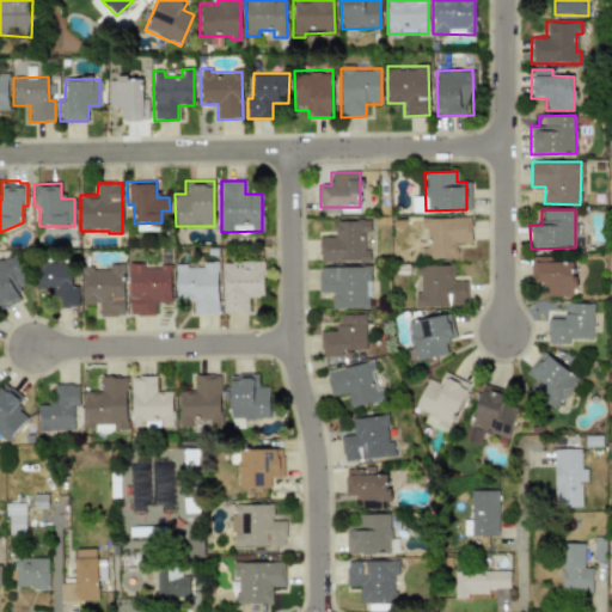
[(454,257),(454,243),(470,243),(470,218),(421,219),(421,230),(426,228),(426,245),(421,245),(421,258),(454,257)]
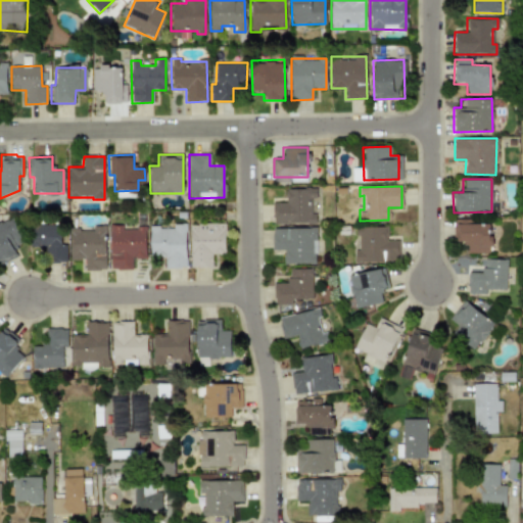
[(273,225),(315,224),(315,215),(312,215),(311,198),(316,198),(316,188),(285,189),(285,203),(273,203),(273,225)]
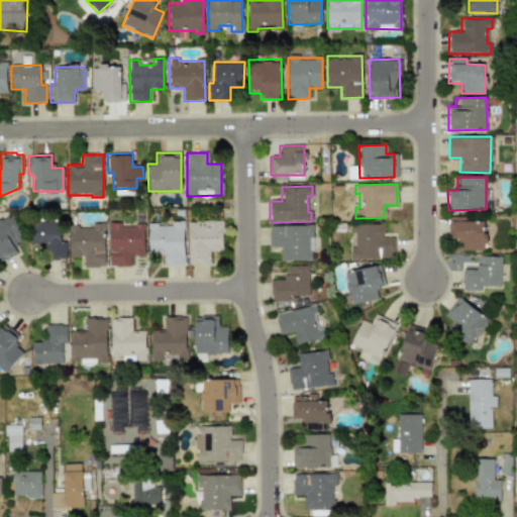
[(0,212),(0,262),(18,253),(14,244),(25,239),(11,208),(0,212)]
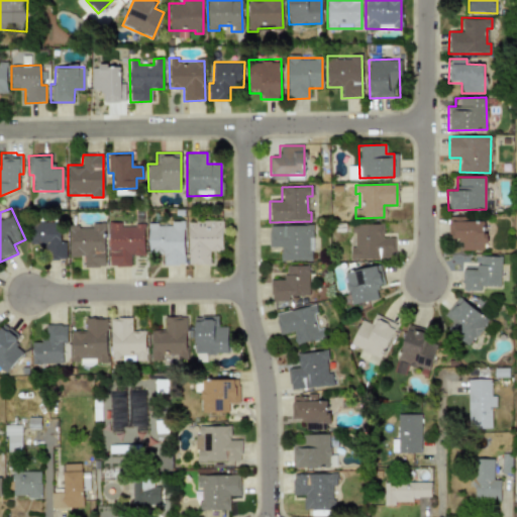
[(485,220),(468,220),(468,217),(449,217),(449,238),(461,238),(461,249),(485,249),(485,220)]
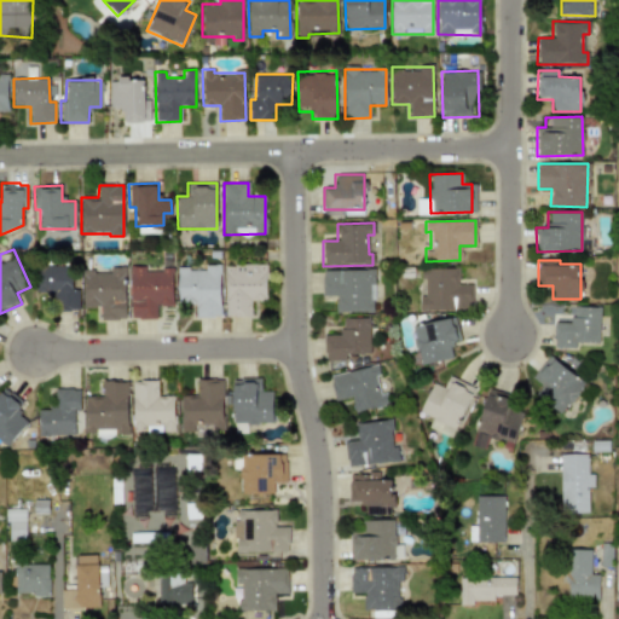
[(226,316),(250,316),(250,300),(266,300),(266,264),(224,265),(226,316)]
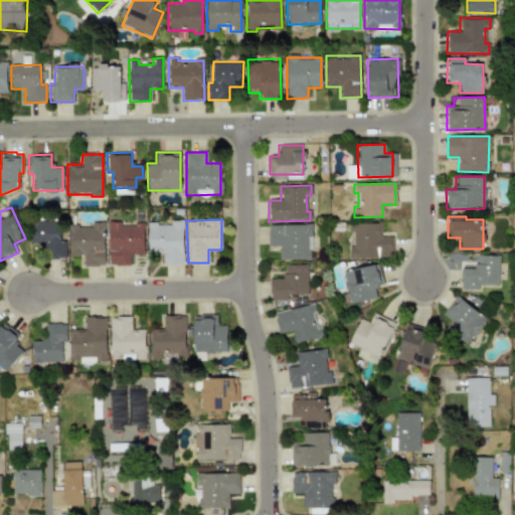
[(64,258),(63,220),(30,221),(30,244),(46,244),(47,259),(64,258)]
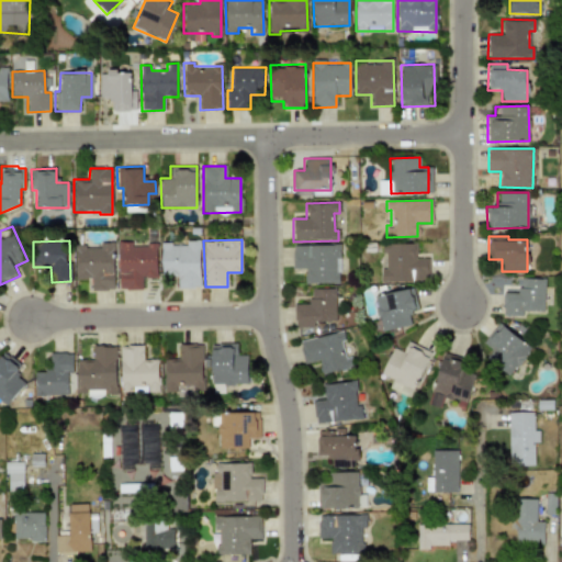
[(201,287),(199,240),(187,240),(187,243),(160,244),(161,277),(177,277),(178,288),(201,287)]
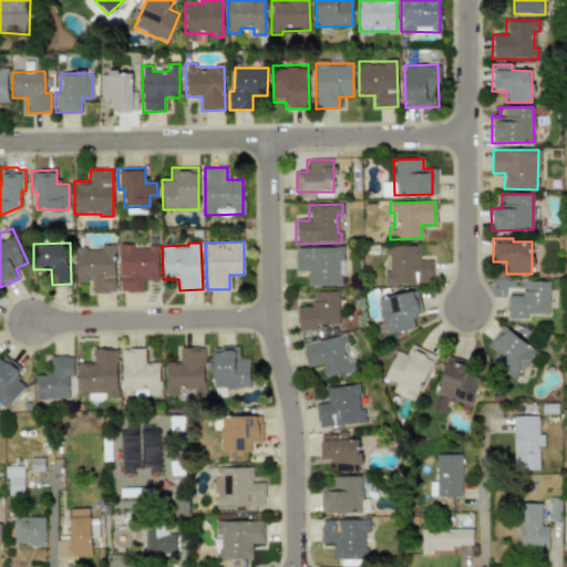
[(120,292),(143,291),(143,280),(158,280),(157,246),(133,247),(132,244),(119,244),(120,292)]
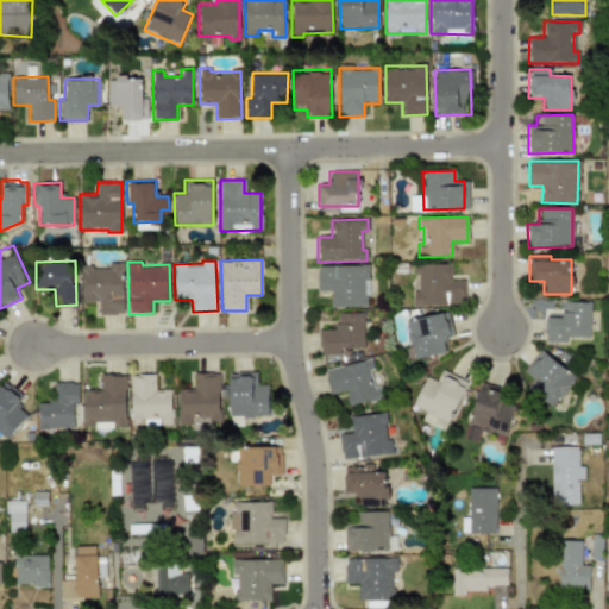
[(447,263),(415,264),(416,287),(410,288),(410,306),(463,305),(462,280),(447,281),(447,263)]
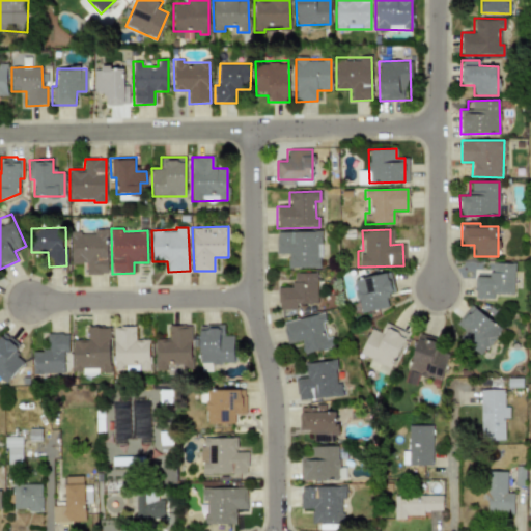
[(276,231),(277,253),(288,253),(288,268),(320,268),(320,230),(276,231)]
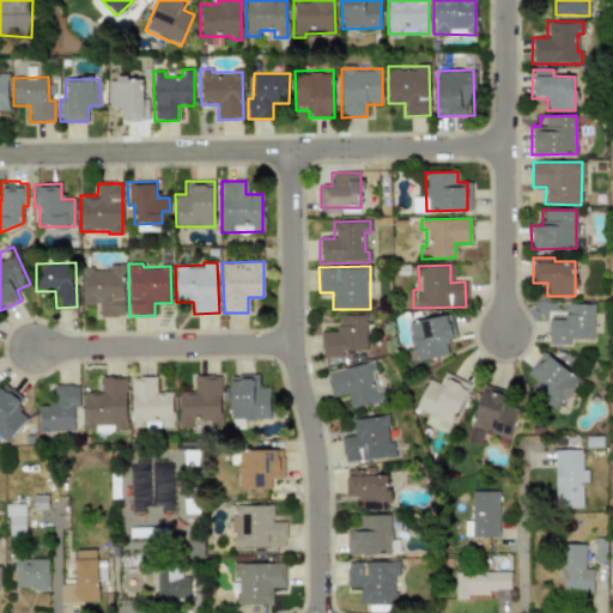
[(123,268),(83,269),(83,305),(99,304),(99,316),(125,316),(123,268)]
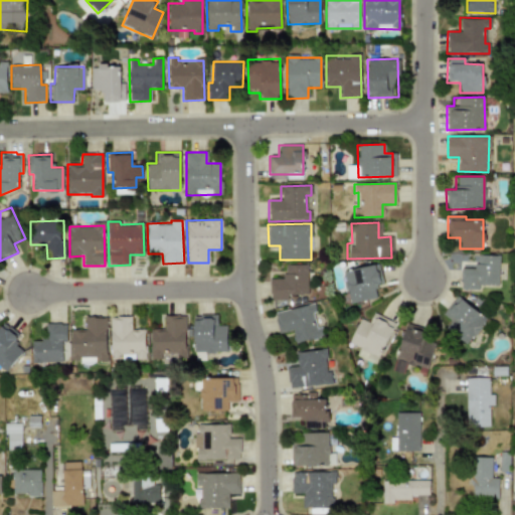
[(498,286),(499,255),(477,254),(477,265),(461,265),(460,289),(478,289),(478,285),(498,286)]
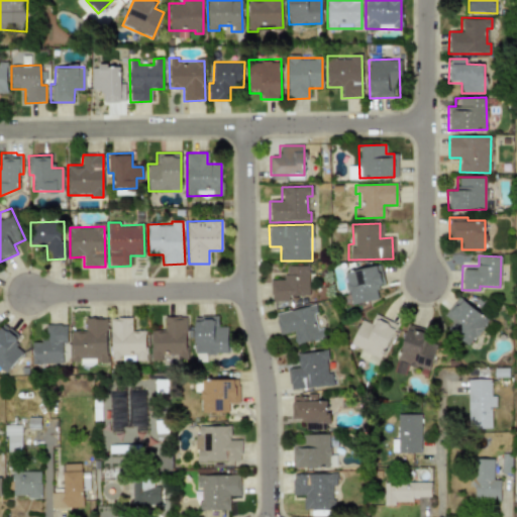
[(285,266),(286,279),(271,279),(271,301),(289,301),(289,296),(309,296),(308,265),(285,266)]
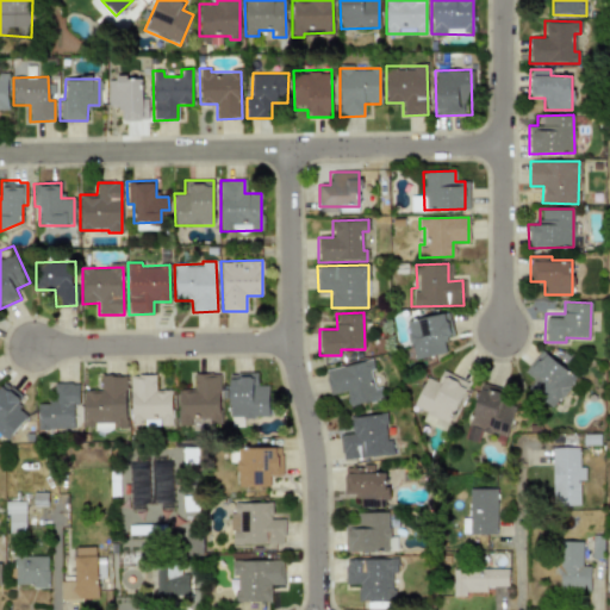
[(406,322),(414,360),(446,353),(442,340),(452,338),(446,313),(406,322)]
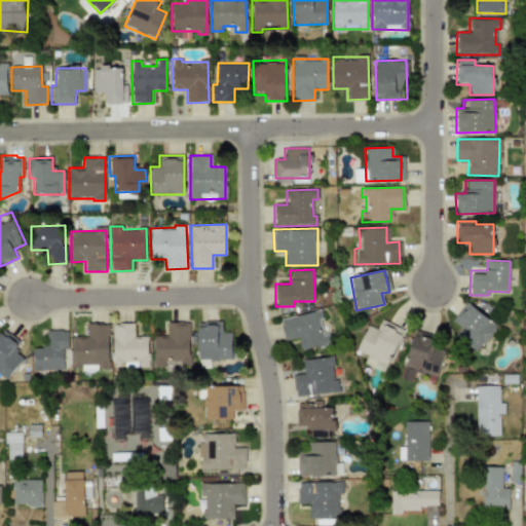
[(451,322),(459,328),(454,335),(478,352),(498,326),(465,302),(451,322)]
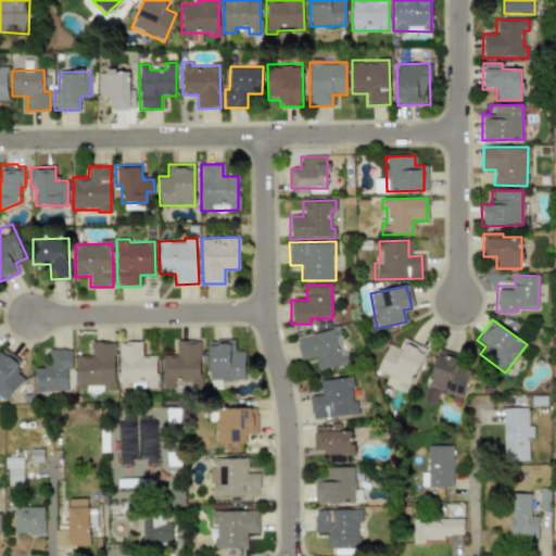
[(301,359),(315,356),(318,369),(350,364),(346,352),(342,353),(337,328),(297,337),(301,359)]
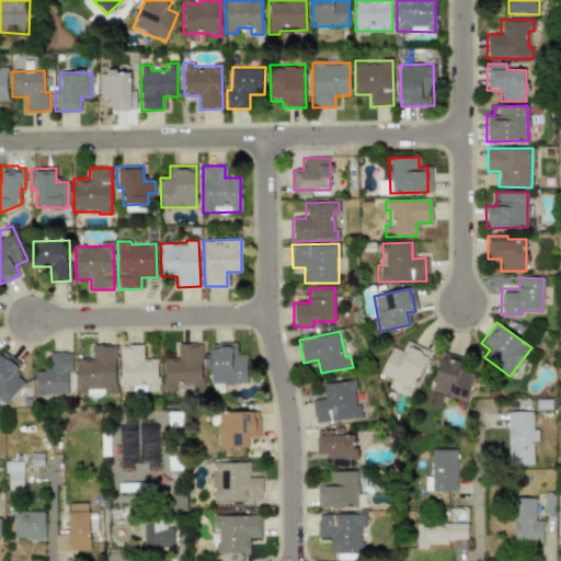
[(388,387),(410,397),(430,352),(407,341),(402,352),(392,347),(380,374),(391,378),(388,387)]
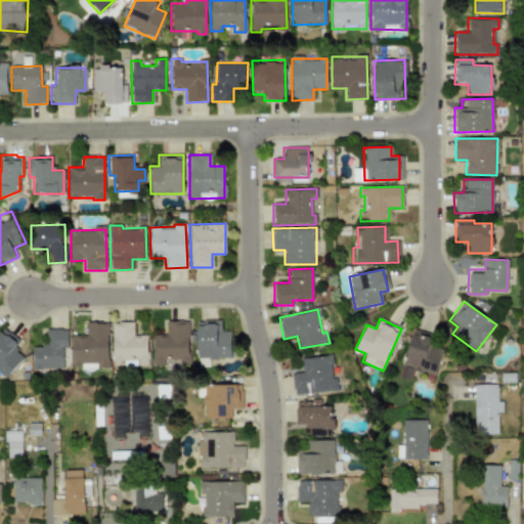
[(197,320),(198,365),(209,365),(208,358),(230,358),(230,331),(221,331),(220,319),(197,320)]
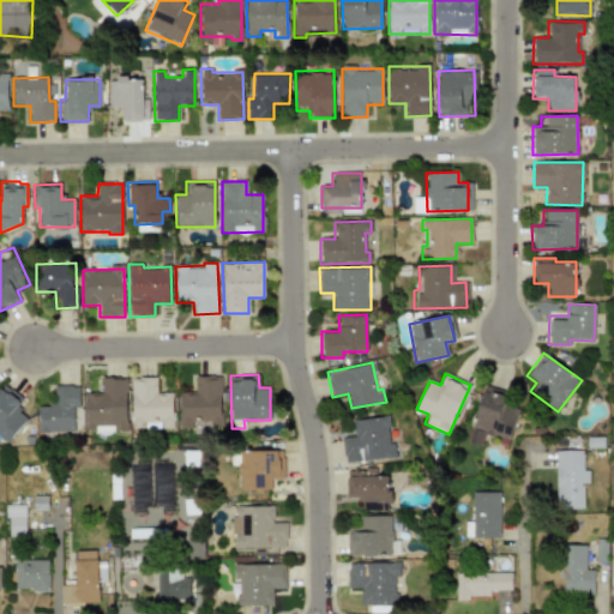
[(179,428),(196,428),(196,426),(220,426),(221,377),(194,375),(194,391),(179,391),(179,428)]
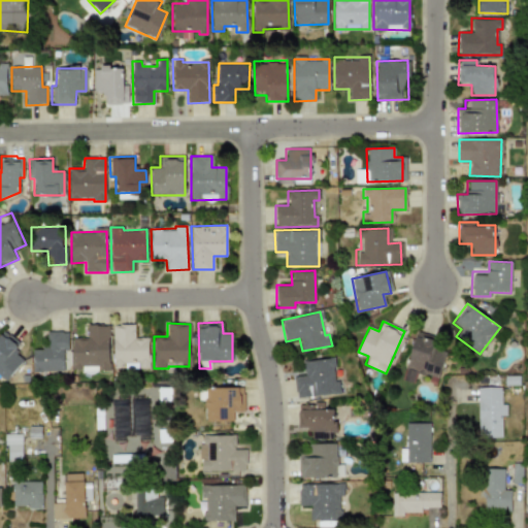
[(113,370),(149,369),(147,337),(134,337),(134,324),(112,325),(113,370)]
